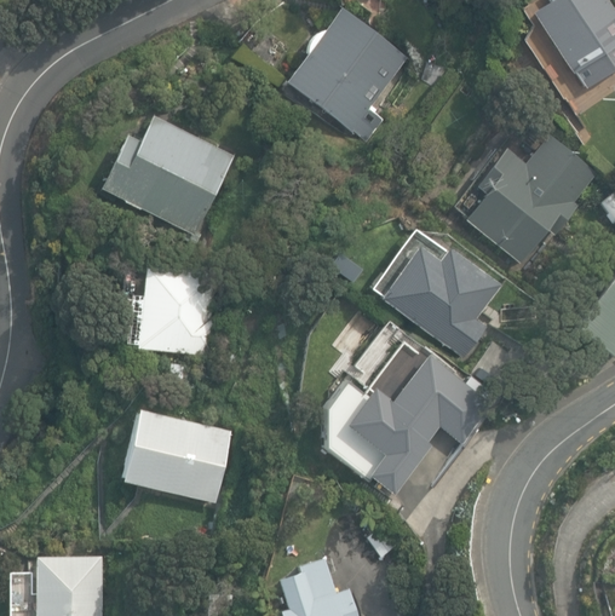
[(602,81),(614,74),(614,9),(609,0),(558,0),(559,1),(536,16),(574,78),(592,67),(602,81)]
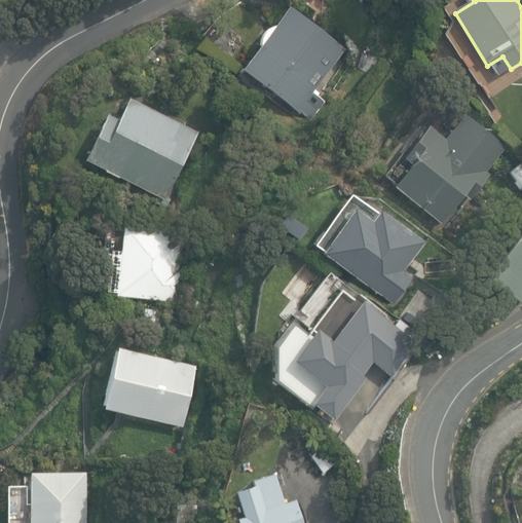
[(298,108),(310,117),(323,101),(311,90),(343,47),(288,5),(272,25),(266,28),(261,32),(258,37),(258,45),(239,69),(296,111),(298,108)]
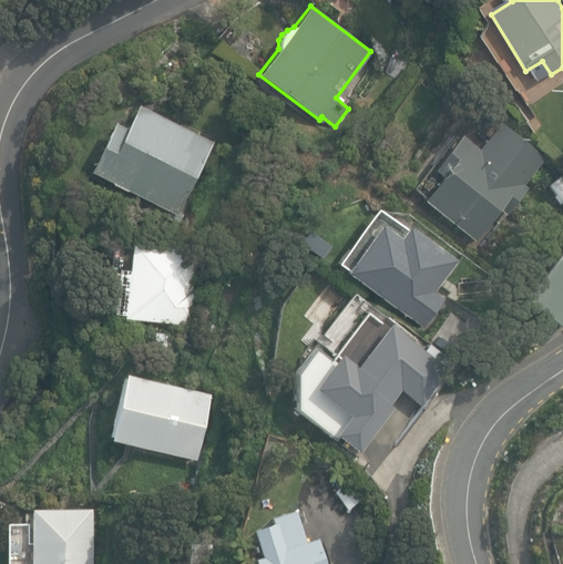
[(169,217),(180,224),(185,213),(180,209),(213,142),(139,105),(126,129),(115,123),(92,171),(172,209),(169,217)]
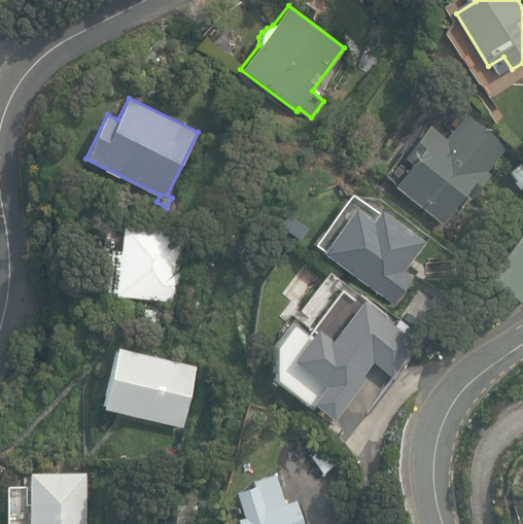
[(395,189),(444,226),(469,196),(476,202),(494,177),(490,174),(508,150),(466,118),(448,143),(430,130),(405,164),(412,169),(395,189)]
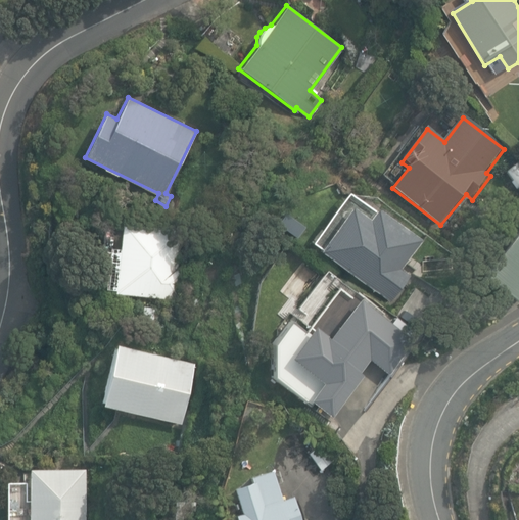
[(422,243),(349,196),(318,245),(325,250),(321,256),(393,303),(411,276),(404,272),(422,243)]
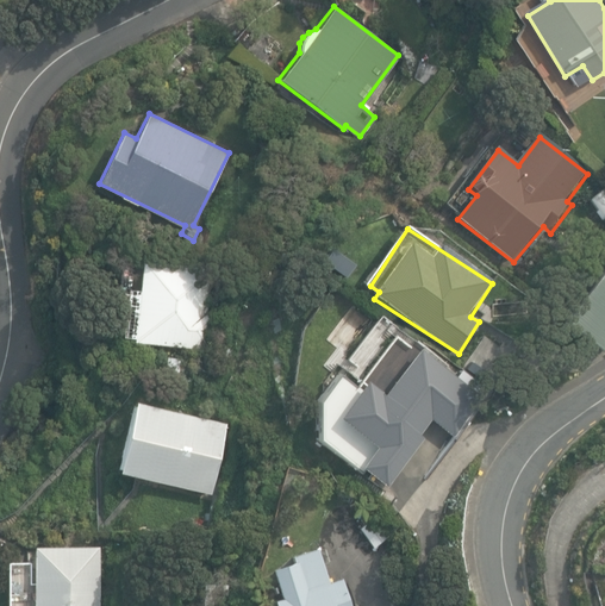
[(133,342),(212,351),(216,313),(207,312),(212,268),(143,260),(139,291),(128,289),(122,337),(133,338),(133,342)]
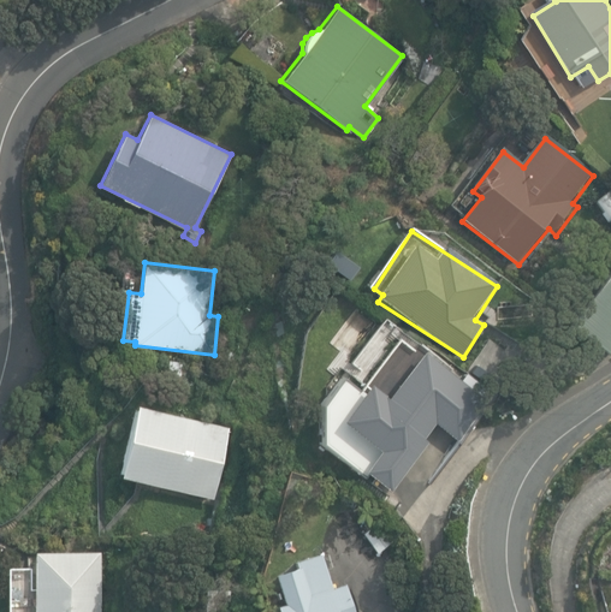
[(427,443),(467,388),(423,357),(390,403),(372,390),(366,397),(346,384),(326,411),(325,447),(368,480),(369,477),(410,507),(429,481),(414,470),(432,446),(427,443)]
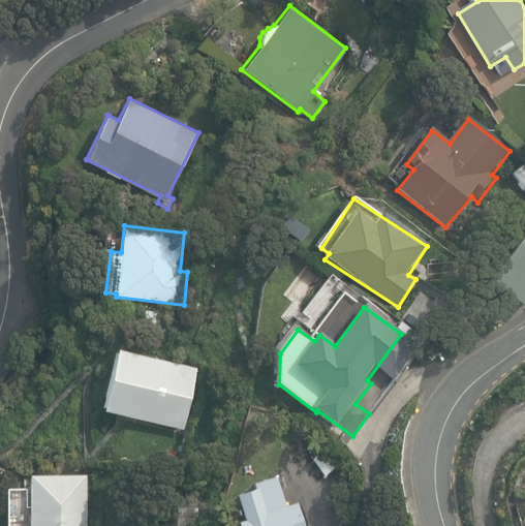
[(103,408),(185,427),(198,367),(117,348),(103,408)]
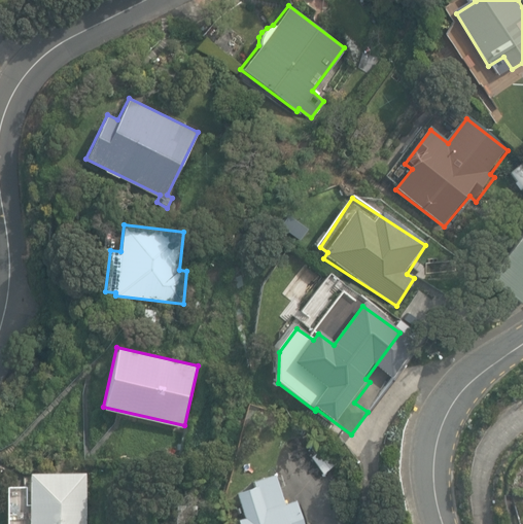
[(241,518),(243,523),(305,523),(298,499),(286,502),(277,474),(257,480),(259,485),(240,491),(247,516),(241,518)]
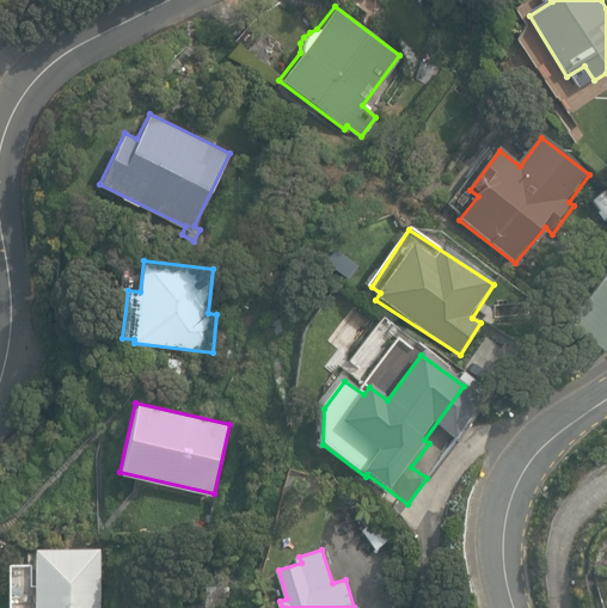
[(102,607),(102,552),(34,553),(34,569),(10,569),(10,607),(102,607)]
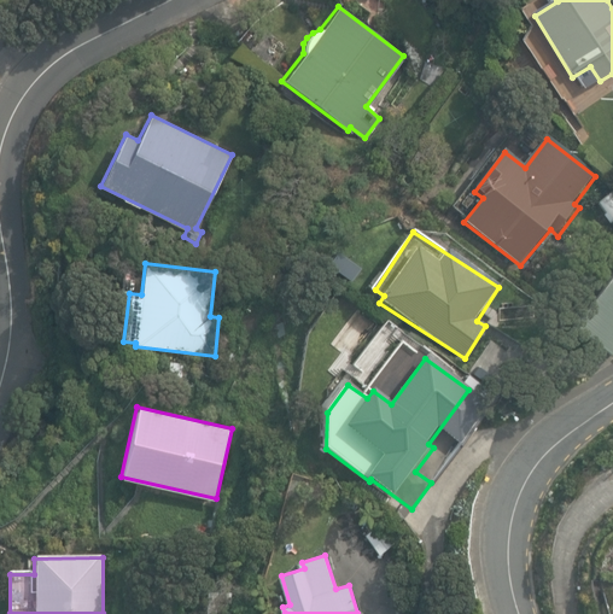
[(235,613),(237,596),(211,596),(210,613),(235,613)]
